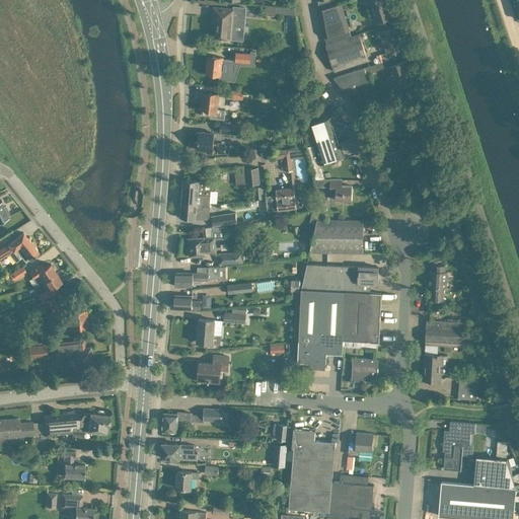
[(318,0),(320,9),(332,5),(338,3),(337,0),(318,0)]
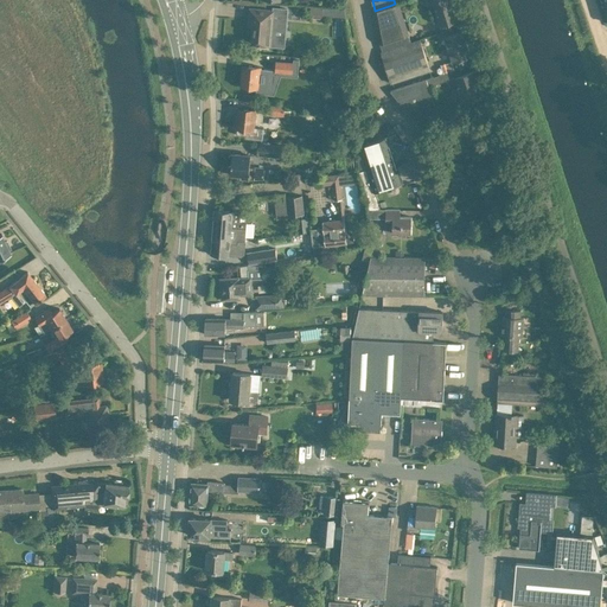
[(432,0),(441,25),(440,26),(441,31),(452,27),(451,23),(459,19),(452,0),(432,0)]
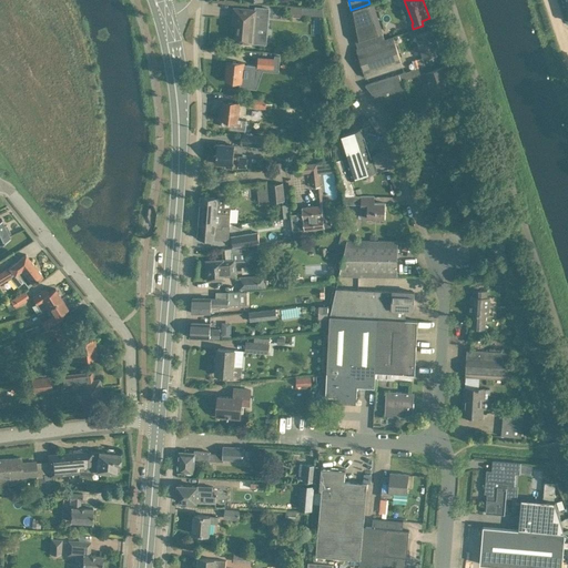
[(351,10),(350,10),(355,41),(356,41),(358,48),(385,39),(383,32),(373,2),(369,3),(364,6),(351,10)]
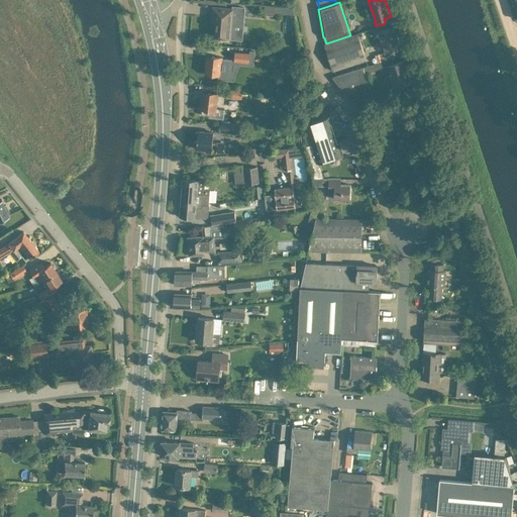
[(213,7),(212,14),(216,14),(214,36),(231,38),(233,8),(213,7)]
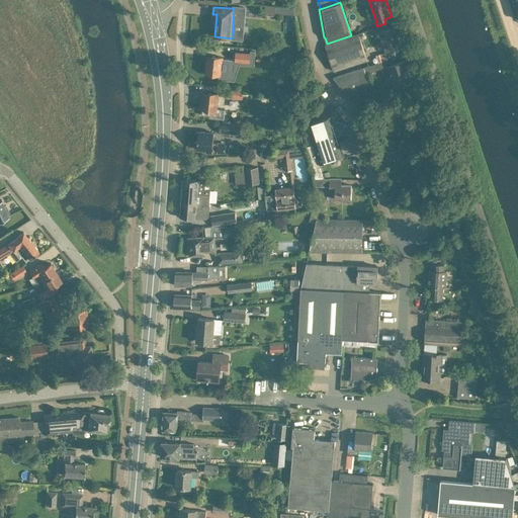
[(276,7),(275,13),(295,15),(294,11),(294,8),(276,7)]
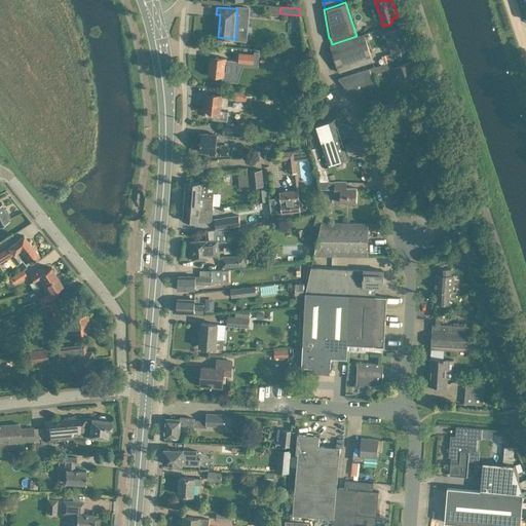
[(401,27),(385,32),(395,60),(406,57),(404,49),(408,48),(401,27)]
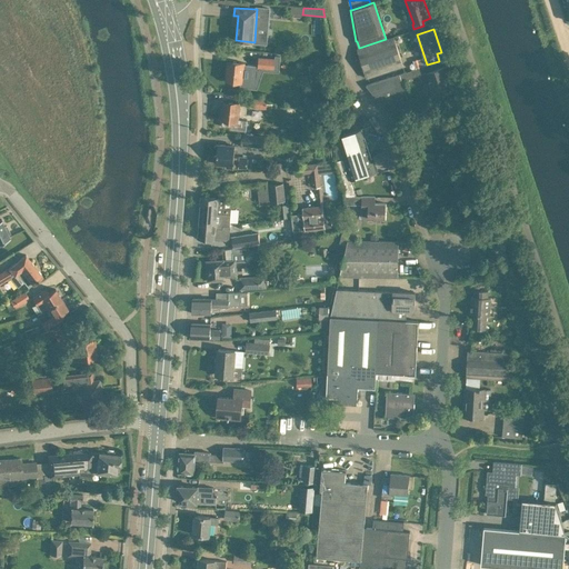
[(359,48),(357,48),(367,78),(403,66),(393,37),(386,39),(359,48)]
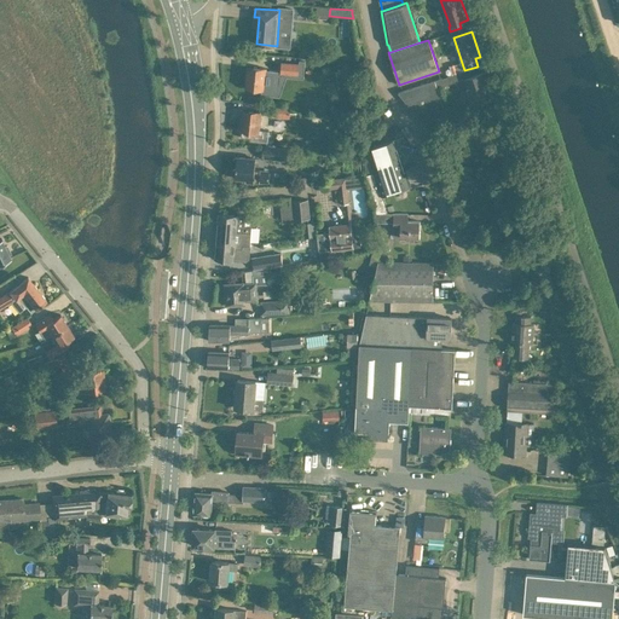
[(282,61),(281,71),(299,73),(300,62),(282,61)]
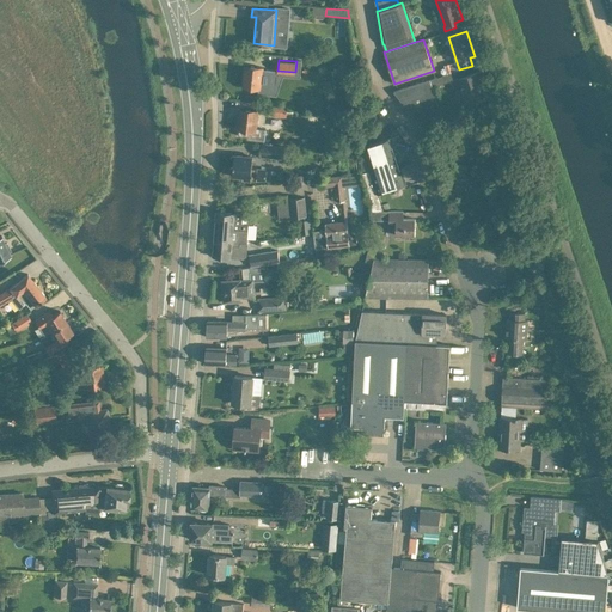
[(245,65),(243,86),(261,89),(263,67),(245,65)]
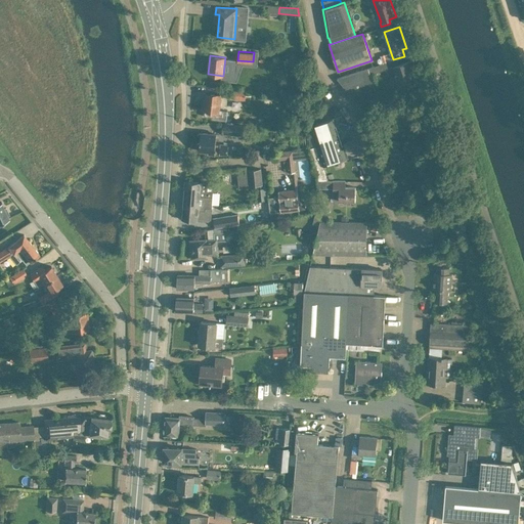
[(393,59),(378,64),(380,71),(391,67),(396,83),(395,84),(396,87),(398,87),(398,89),(399,89),(401,90),(404,88),(404,87),(418,83),(410,60),(400,63),(395,66),(393,59)]
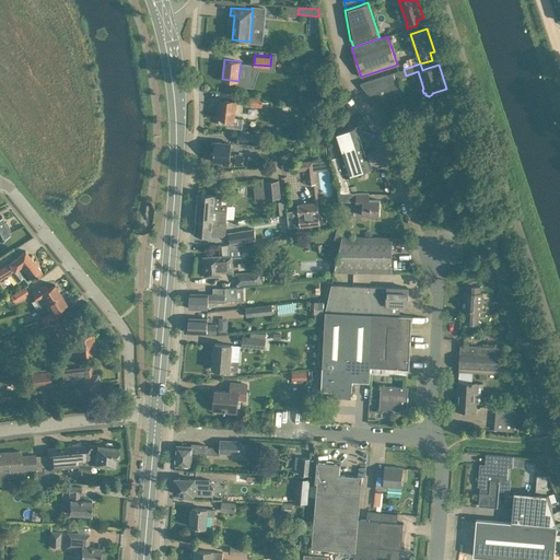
[(360,83),(382,111),(404,104),(394,72),(360,83)]
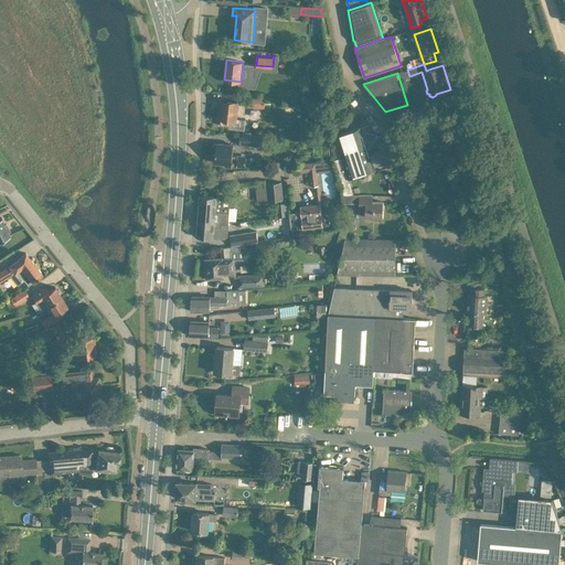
[(251,98),(249,109),(285,114),(287,103),(251,98)]
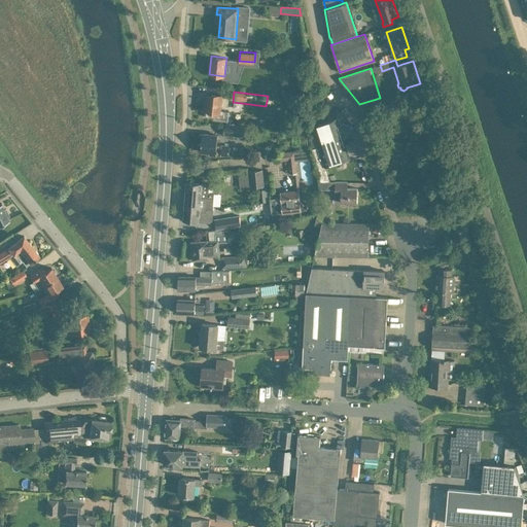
[(213,119),(227,121),(229,111),(220,110),(222,95),(207,93),(205,111),(206,111),(206,116),(213,117),(213,119)]
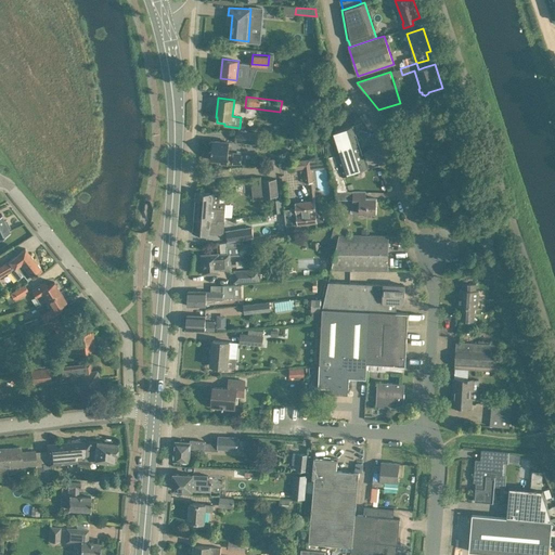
[(352,126),(327,133),(341,176),(366,167),(352,126)]
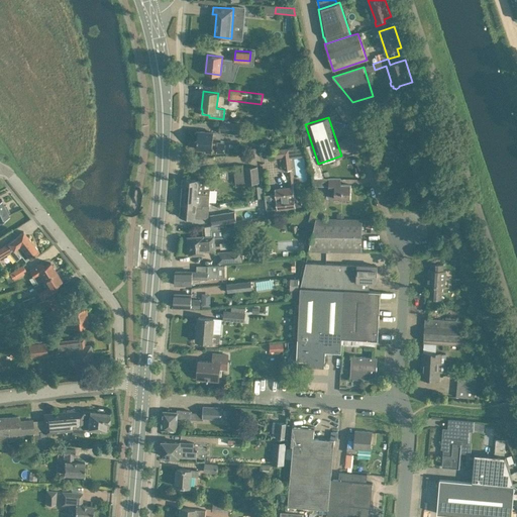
[(220,121),(220,122),(219,132),(239,134),(240,123),(220,121)]
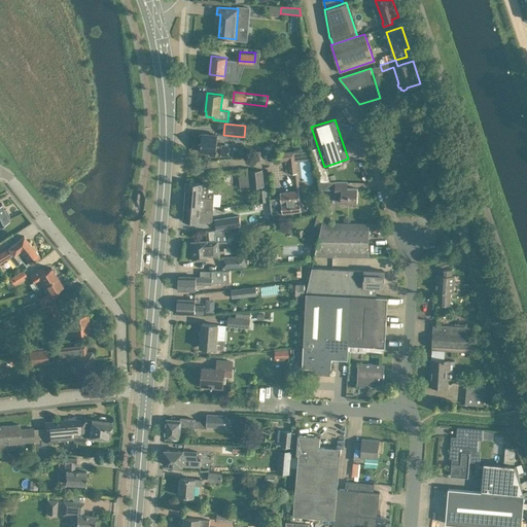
[(229,155),(230,145),(216,144),(217,135),(202,133),(200,150),(209,151),(209,153),(229,155)]
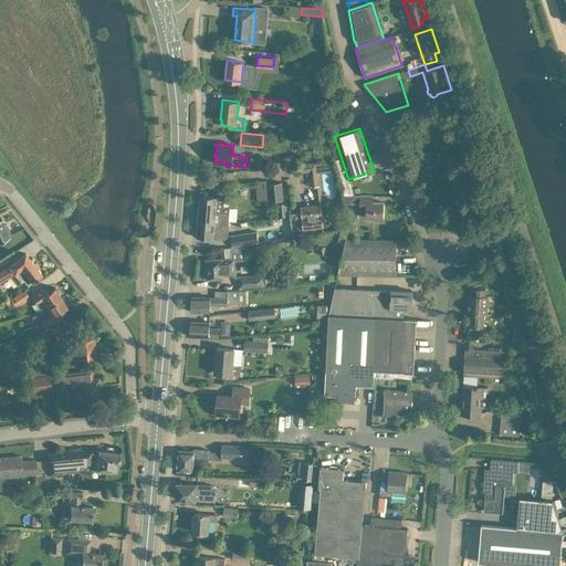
[(431,152),(417,155),(420,170),(435,167),(431,152)]
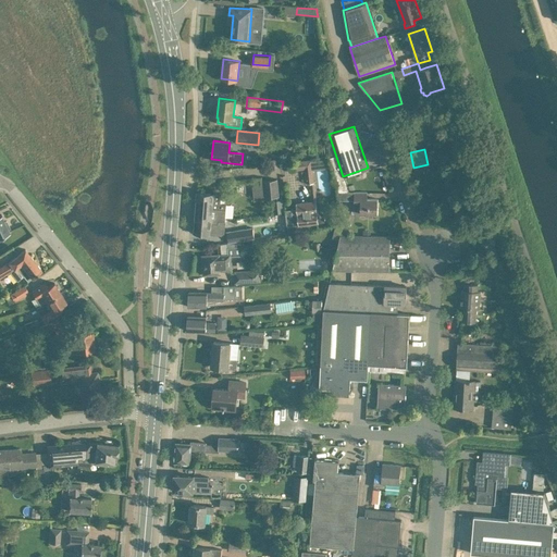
[(305,169),(305,172),(312,171),(311,160),(295,161),(296,170),(305,169)]
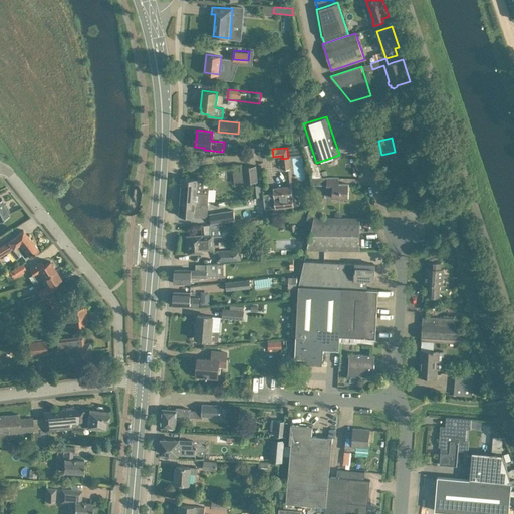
[(256,166),(243,167),(245,183),(257,181),(256,166)]
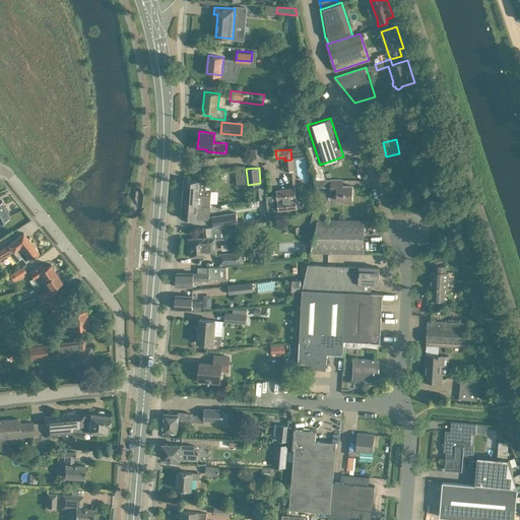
[(342,180),(332,179),(316,179),(316,187),(330,187),(330,192),(336,192),(336,199),(352,200),(352,186),(342,185),(342,180)]
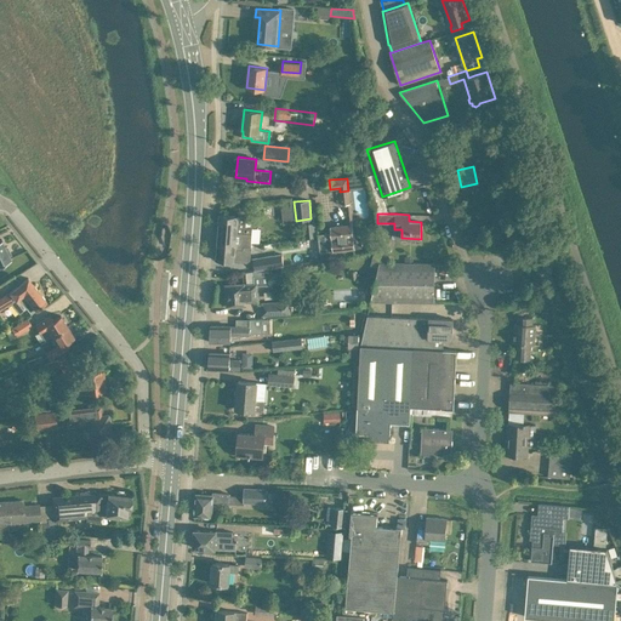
[(218,229),(217,244),(226,245),(226,248),(235,249),(243,249),(243,246),(251,246),(251,244),(252,233),(252,229),(252,227),(246,227),(246,216),(238,216),(221,215),(220,215),(218,229)]
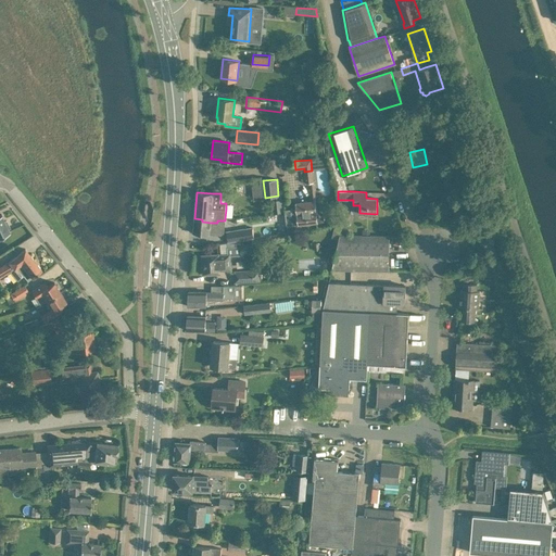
[(291,209),(285,210),(286,220),(287,226),(317,222),(316,211),(315,200),(295,202),(297,209),(291,209)]
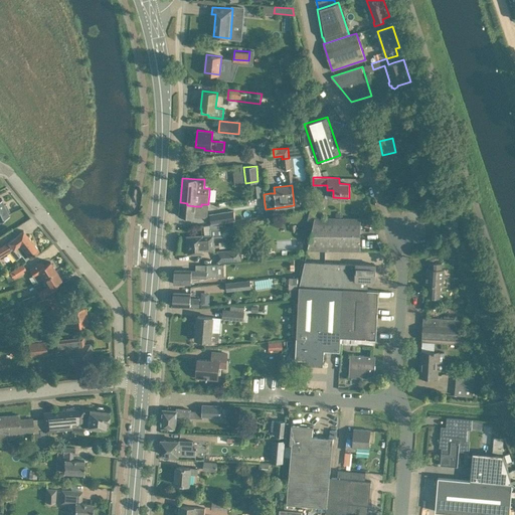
[(0,217),(9,214),(8,211),(9,210),(6,203),(4,204),(1,198),(0,198),(0,217)]
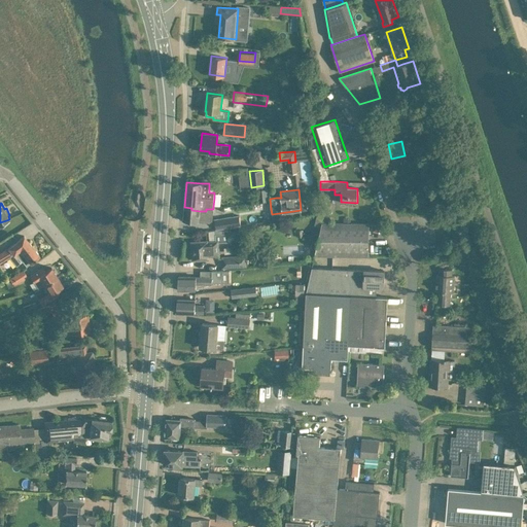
[(184,207),(183,220),(194,221),(199,221),(205,222),(205,221),(212,222),(212,214),(213,209),(206,209),(206,211),(200,211),(191,210),(191,208),(184,207)]
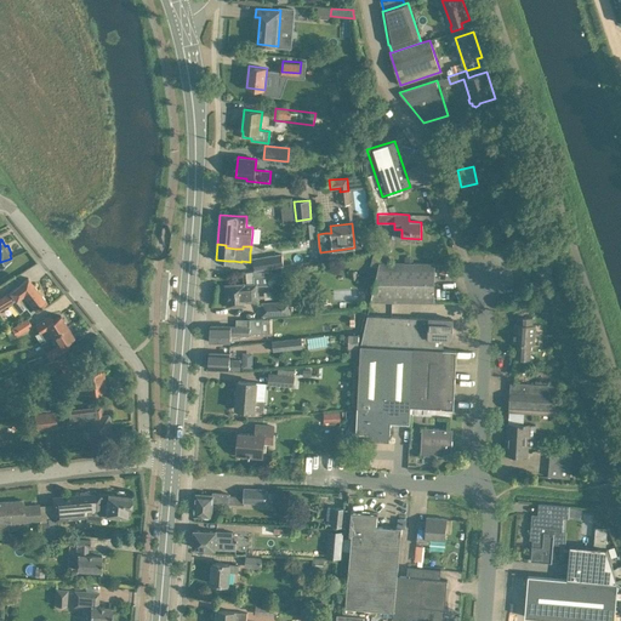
[(379,266),(371,301),(422,302),(434,302),(434,263),(422,263),(412,262),(404,262),(387,262),(389,252),(382,250),(380,262),(379,266)]
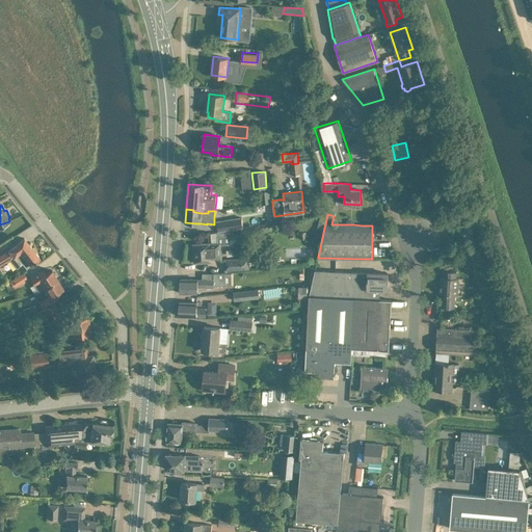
[(216,220),(217,231),(243,228),(242,217),(216,220)]
